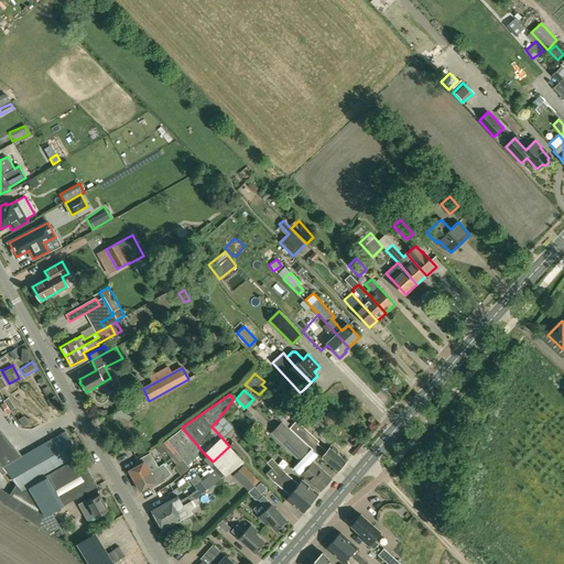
[(241,412),(234,404),(223,413),(231,421),(241,412)]
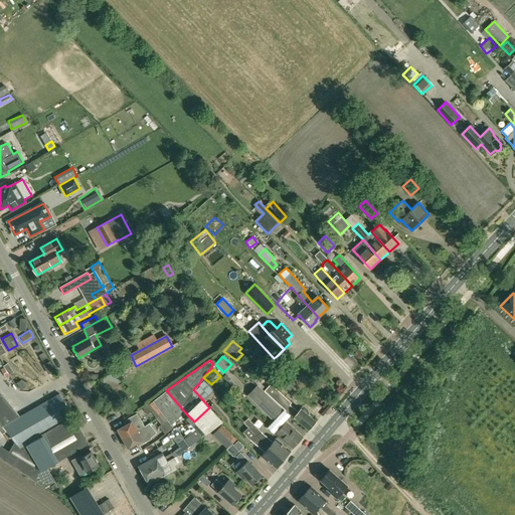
[(111,402),(121,396),(125,394),(123,392),(126,389),(121,382),(123,381),(117,371),(99,381),(111,402)]
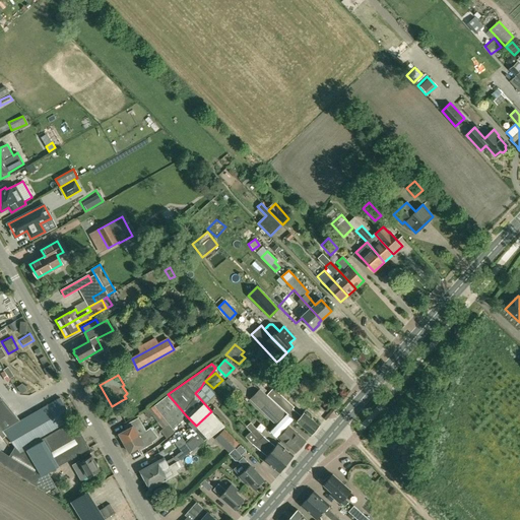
[(266,394),(290,416),(297,421),(312,434),(319,426),(305,413),(302,416),(290,406),(293,404),(272,387),(266,394)]
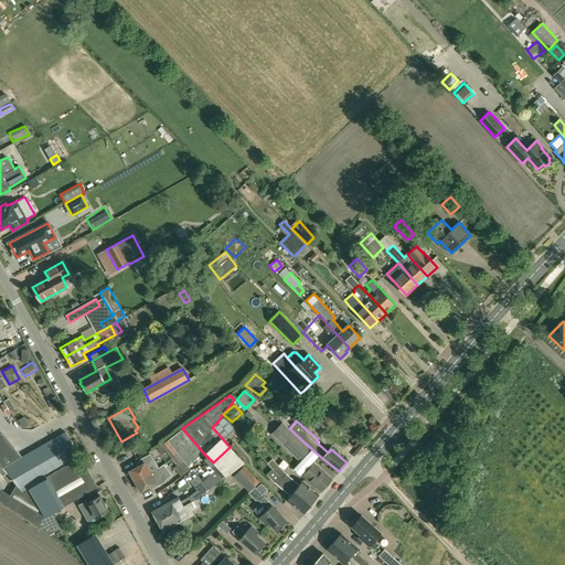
[(298,458),(308,448),(283,424),(274,433),(298,458)]
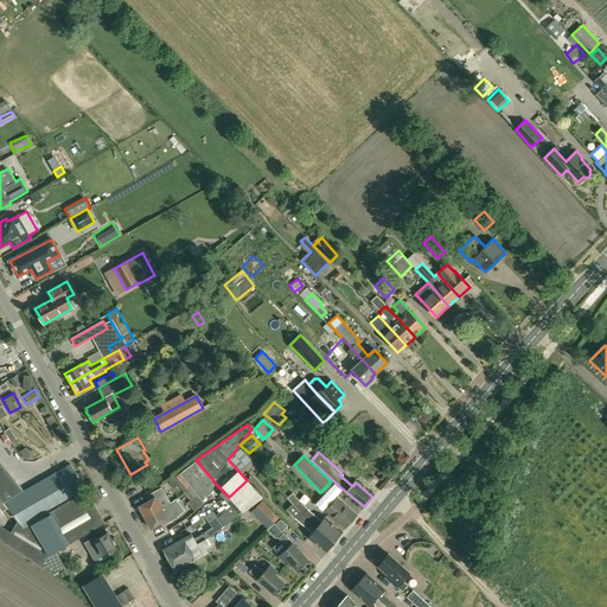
[(197,496),(203,502),(218,486),(196,460),(179,472),(185,479),(191,486),(197,496)]
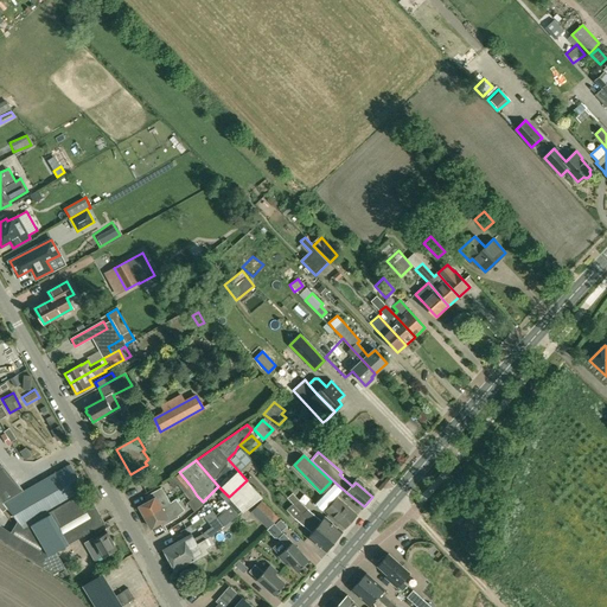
[(104,524),(104,523),(87,491),(85,491),(70,465),(24,491),(0,461),(0,508),(2,512),(7,508),(17,519),(23,526),(30,523),(49,555),(56,551),(104,524)]
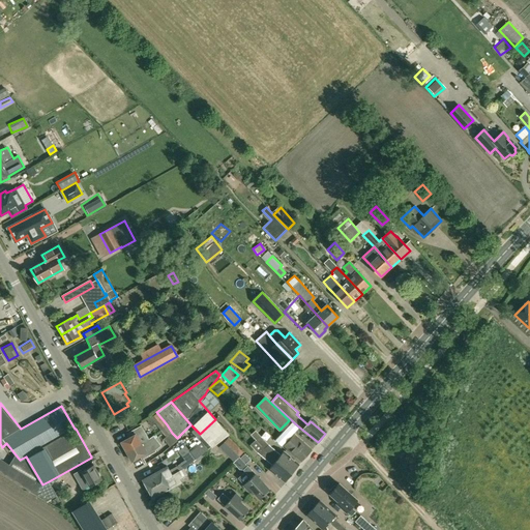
[(152,425),(155,423),(160,430),(167,424),(162,418),(156,412),(147,419),(152,425)]
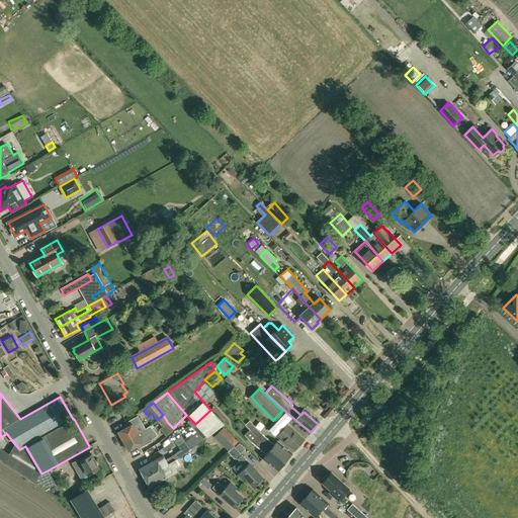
[(190,448),(207,437),(225,424),(210,410),(195,424),(199,429),(185,441),(190,448)]
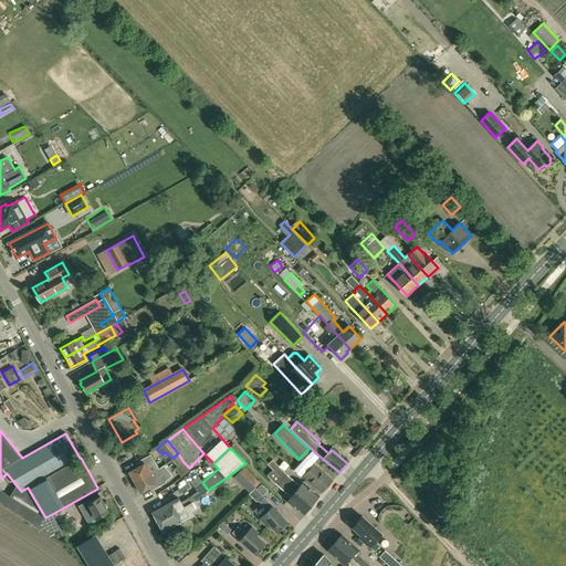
[(171,459),(178,467),(175,469),(181,478),(190,470),(189,468),(184,462),(178,453),(171,459)]
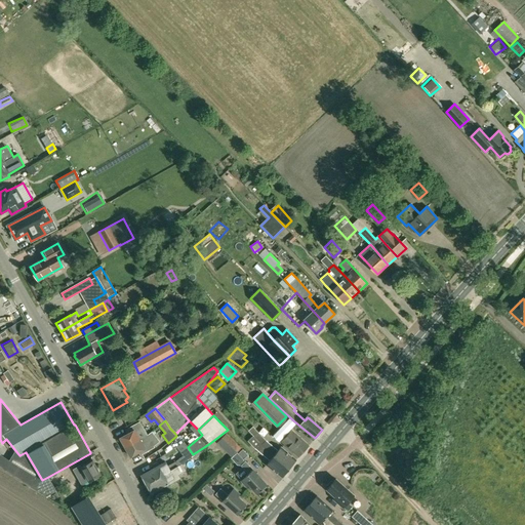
[(128,428),(130,432),(127,434),(120,438),(125,447),(147,436),(142,425),(139,421),(128,428)]
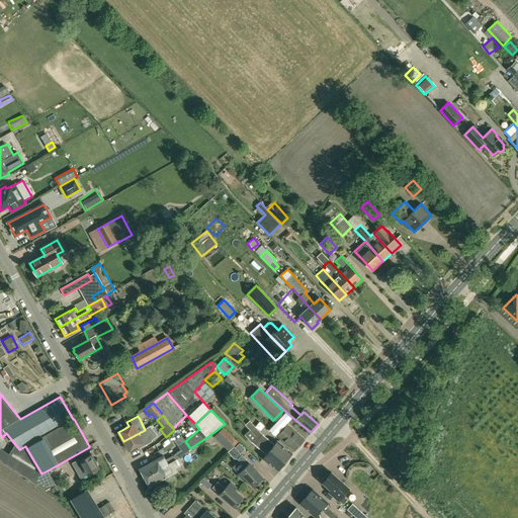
[(245,425),(246,426),(253,433),(256,437),(260,440),(285,462),(292,453),(277,441),(274,445),(260,433),(249,422),(245,425)]
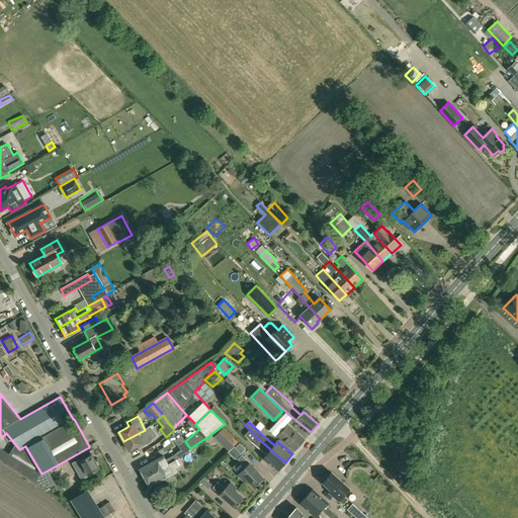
[(294,451),(305,439),(287,424),(277,436),(294,451)]
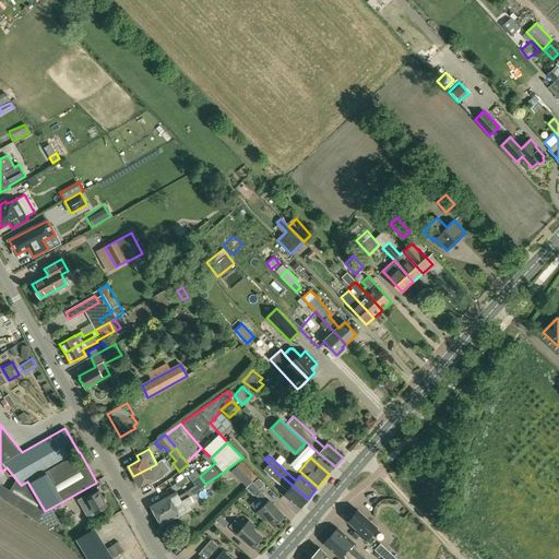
[(156,464),(133,476),(140,487),(147,483),(152,489),(154,488),(151,484),(164,477),(163,476),(170,470),(163,459),(156,464)]
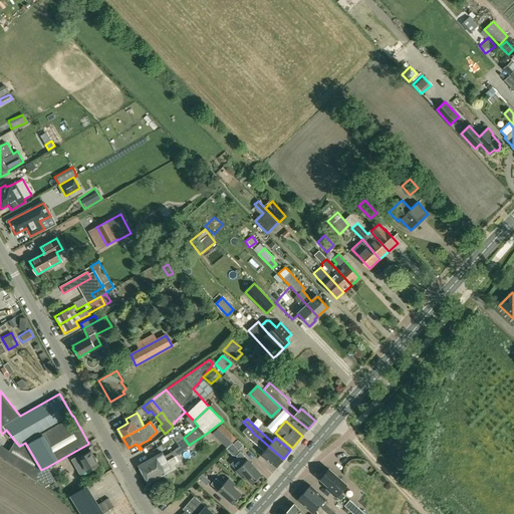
[(236,439),(222,425),(213,434),(227,448),(236,439)]
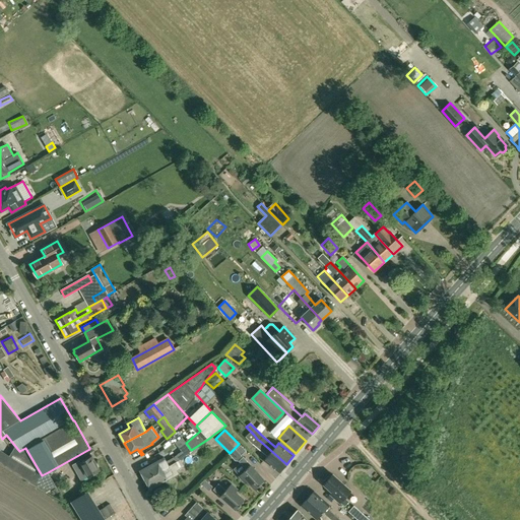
[(167,461),(164,457),(139,470),(144,479),(173,463),(179,458),(191,450),(186,443),(182,438),(174,443),(181,451),(174,457),(167,461)]
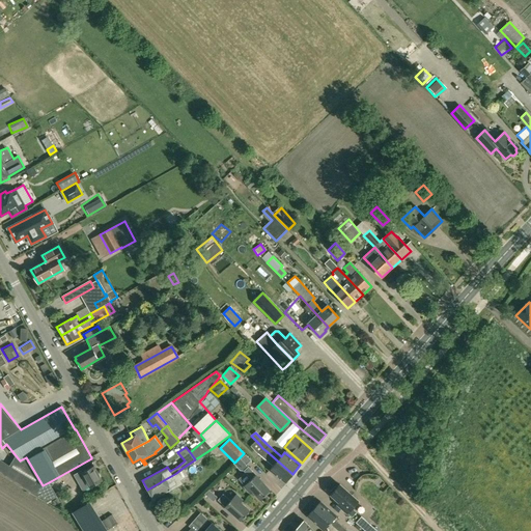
[(285,483),(292,474),(267,451),(262,448),(257,453),(273,467),(270,470),(285,483)]
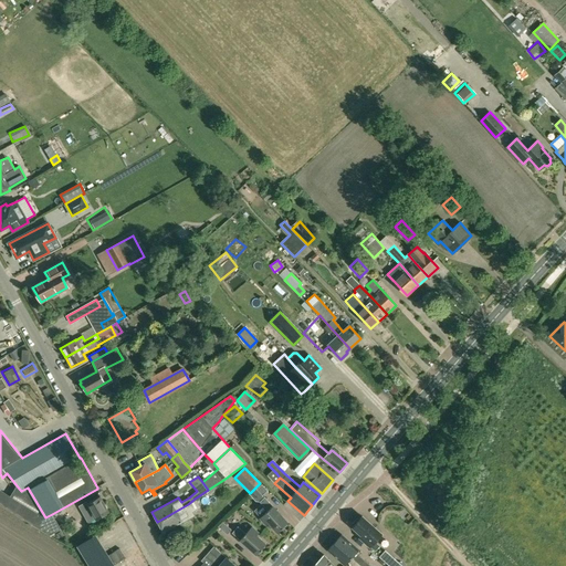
[(262,495),(268,491),(261,484),(257,489),(262,495)]
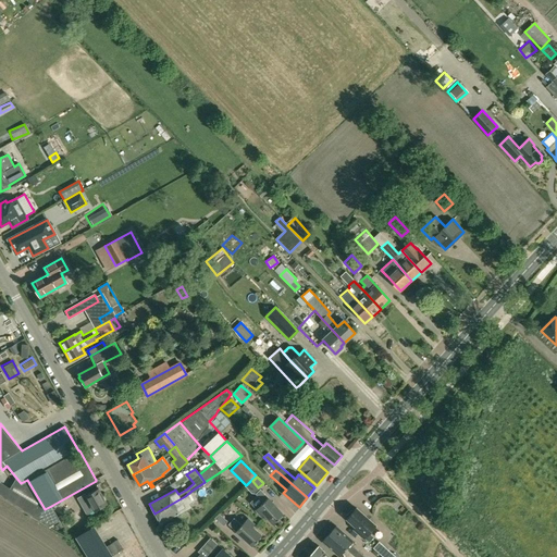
[(81,504),(87,516),(95,511),(107,504),(98,489),(86,495),(85,493),(77,498),(81,504)]
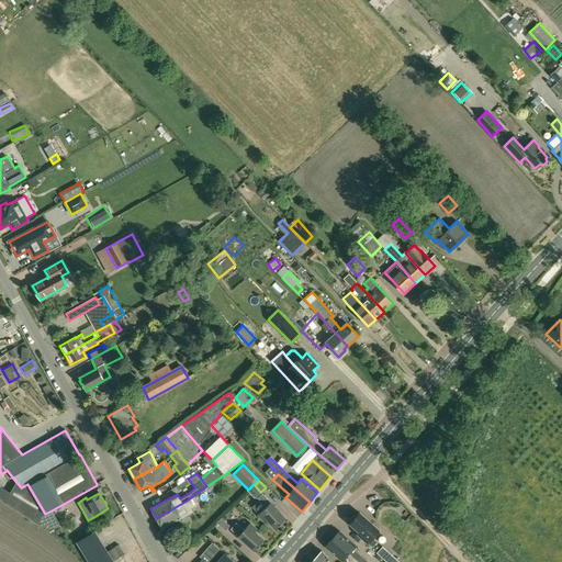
[(274,528),(285,518),(262,494),(258,498),(266,507),(258,515),(265,521),(267,519),(274,528)]
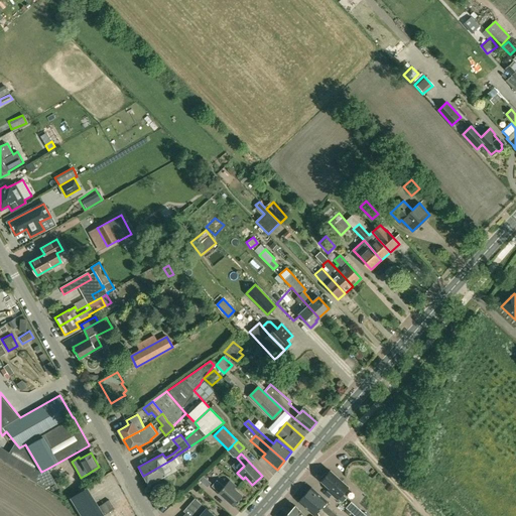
[(175,467),(182,463),(177,455),(171,460),(143,476),(147,484),(162,476),(164,477),(172,472),(173,470),(172,468),(174,467),(175,467)]
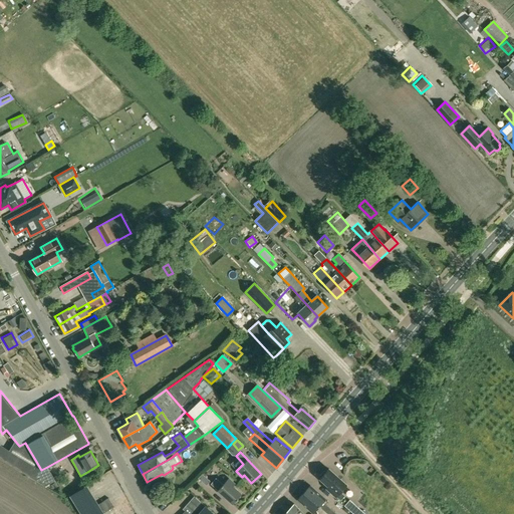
[(41,470),(28,477),(44,486),(55,481),(47,467),(41,470)]
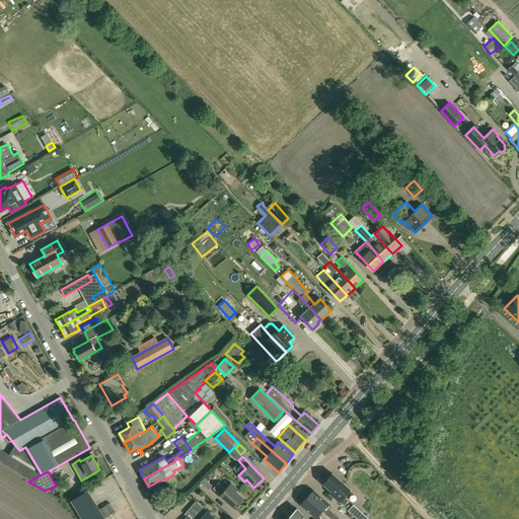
[(323,484),(330,490),(331,491),(329,493),(329,494),(339,502),(340,502),(344,506),(346,504),(349,501),(344,497),(350,490),(331,473),(328,476),(327,475),(322,480),(324,483),(323,484)]
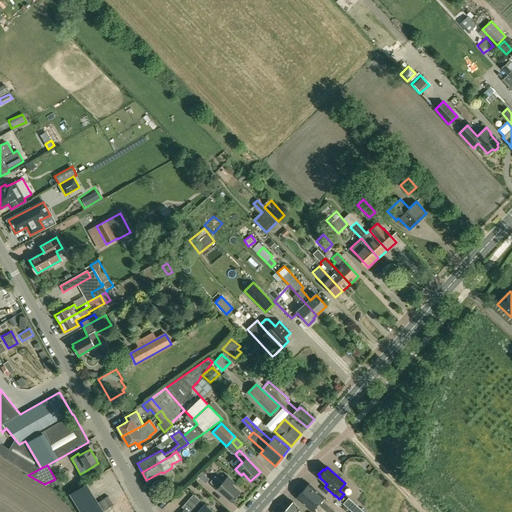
[(209,479),(201,472),(197,476),(205,484),(209,479)]
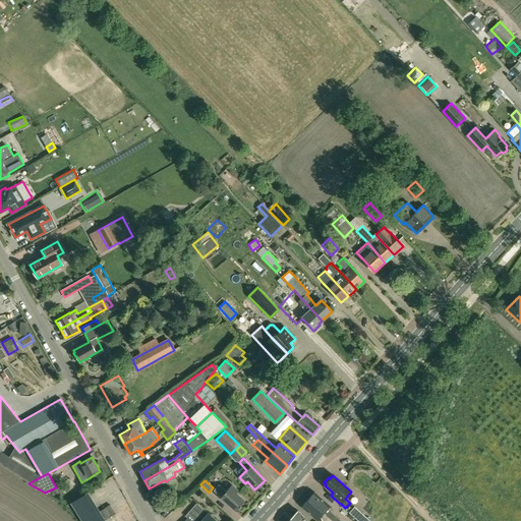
[(236,511),(244,501),(236,493),(238,490),(231,485),(226,490),(219,484),(214,490),(236,511)]
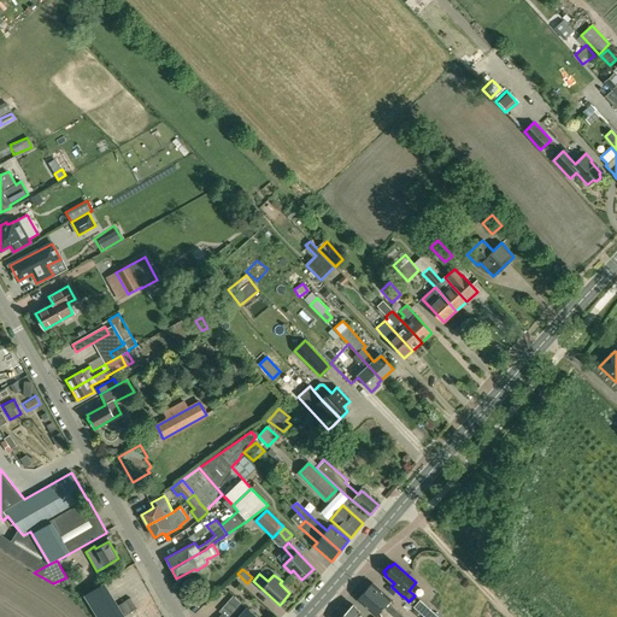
[(97,616),(124,616),(105,583),(84,595),(97,616)]
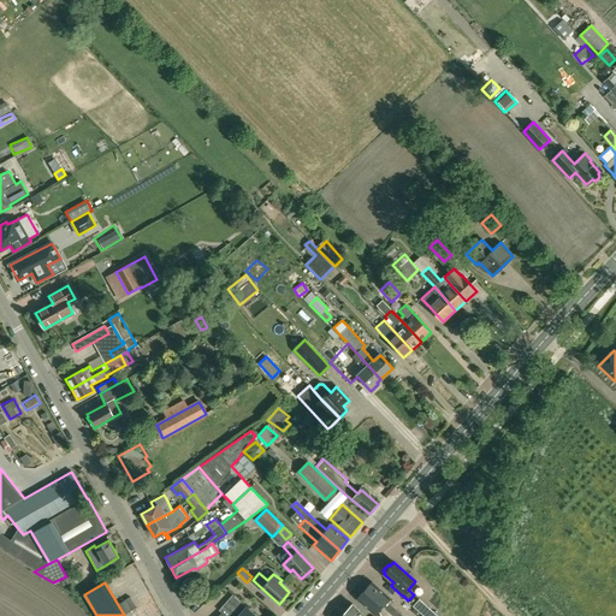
[(372,582),(365,591),(391,615),(396,611),(386,603),(390,599),(372,582)]
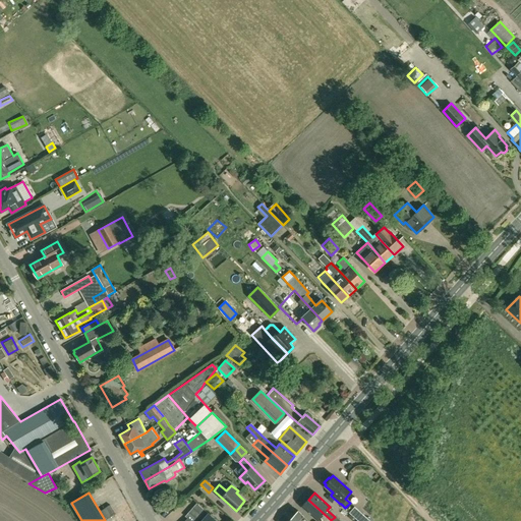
[(331,520),(308,500),(301,507),(316,520),(320,517),(323,520),(321,520),(331,520)]
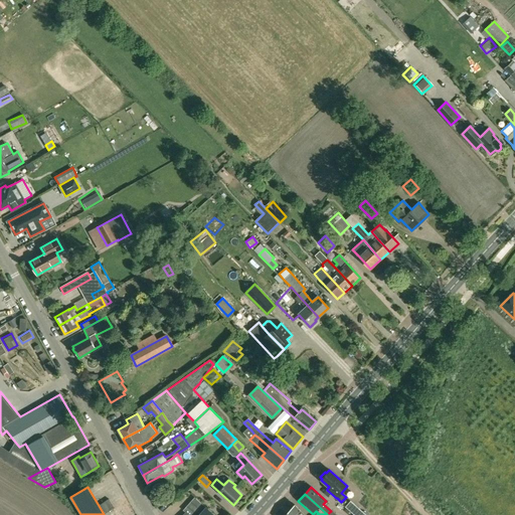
[(191,501),(199,509),(202,505),(194,497),(191,501)]
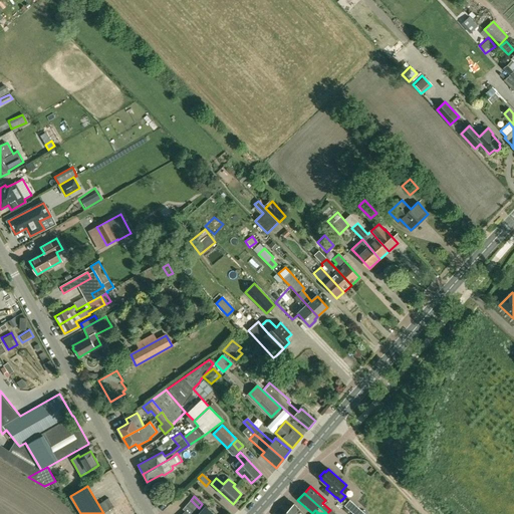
[(113,507),(107,498),(101,502),(106,512),(113,507)]
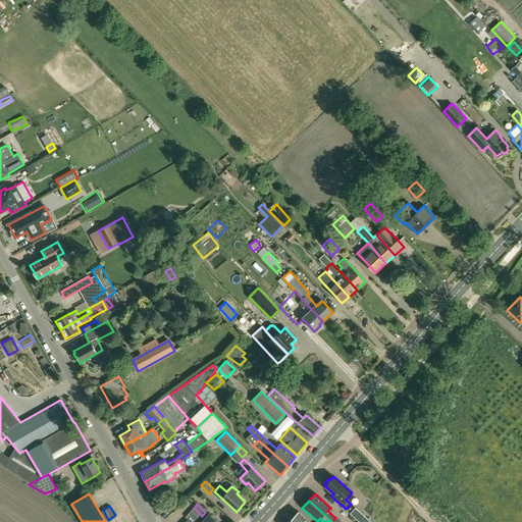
[(190,513),(198,520),(202,516),(194,508),(190,513)]
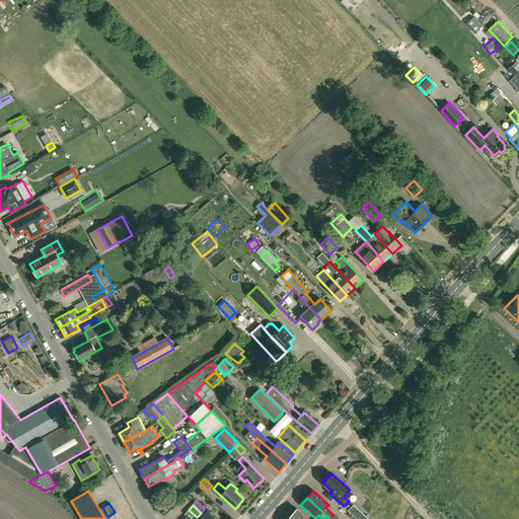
[(353,505),(348,511),(357,518),(368,518),(362,513),(353,505)]
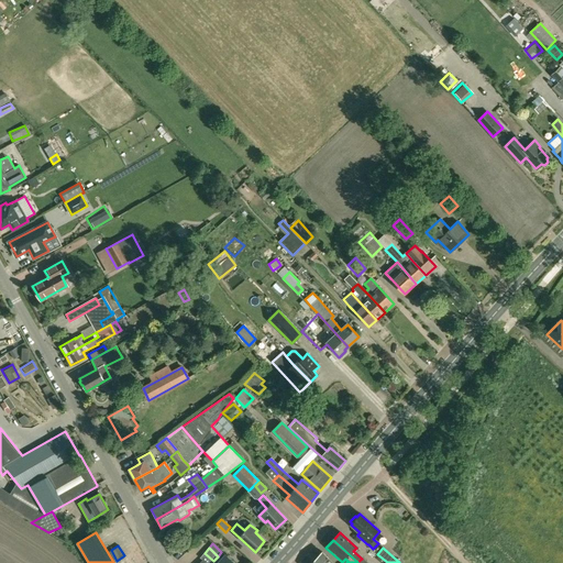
[(332,562),(321,552),(315,560),(317,562),(332,562)]
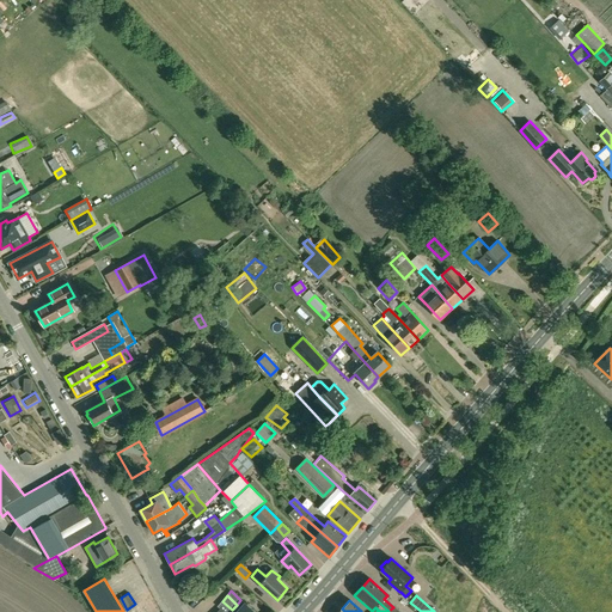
[(222,601),(218,606),(224,611),(230,611),(232,610),(222,601)]
